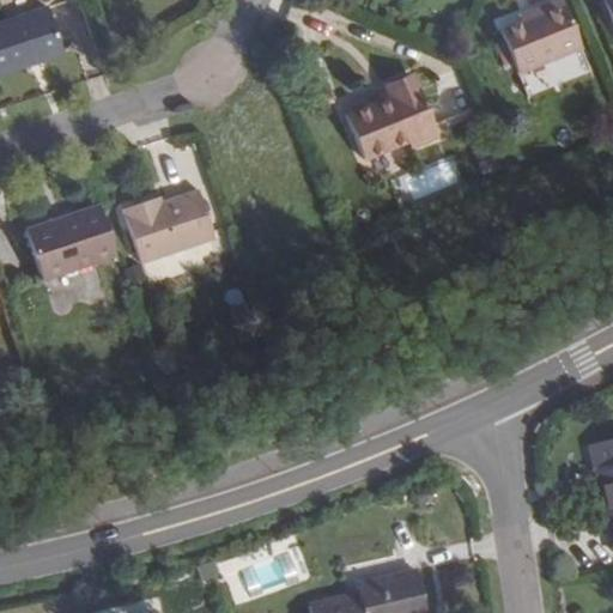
[(552,0),(536,7),(539,13),(504,28),(522,68),(581,44),(562,0),(552,0)]
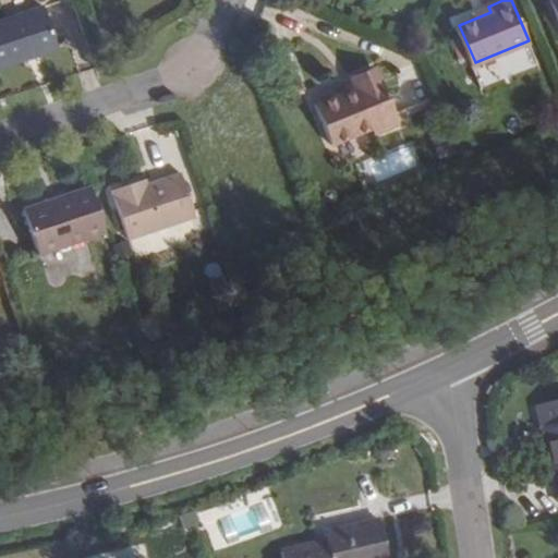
[(554,12),(548,0),(541,0),(537,1),(544,16),(554,12)]
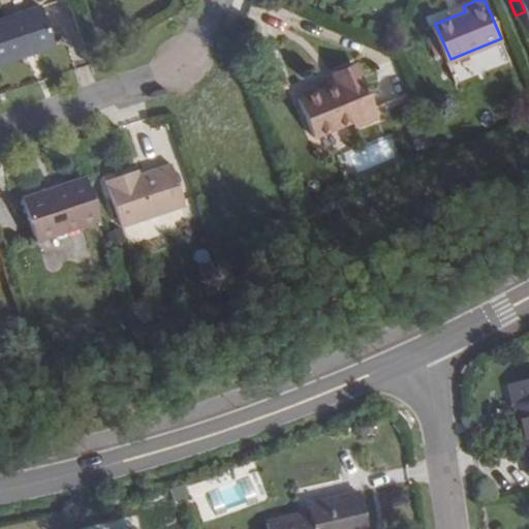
[(528,0),(520,0),(525,11),(528,20),(528,0)]
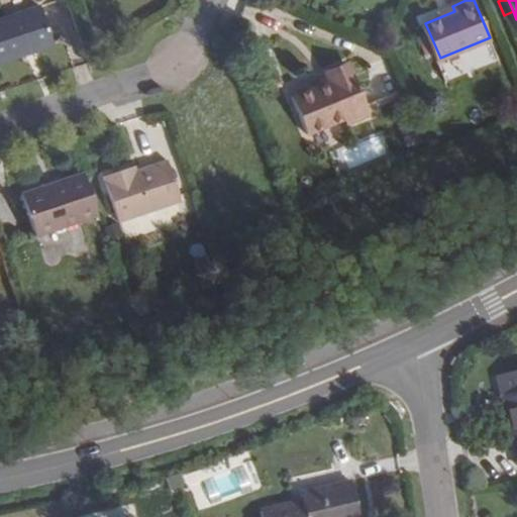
[(0,66),(55,48),(41,9),(0,22),(0,66)]
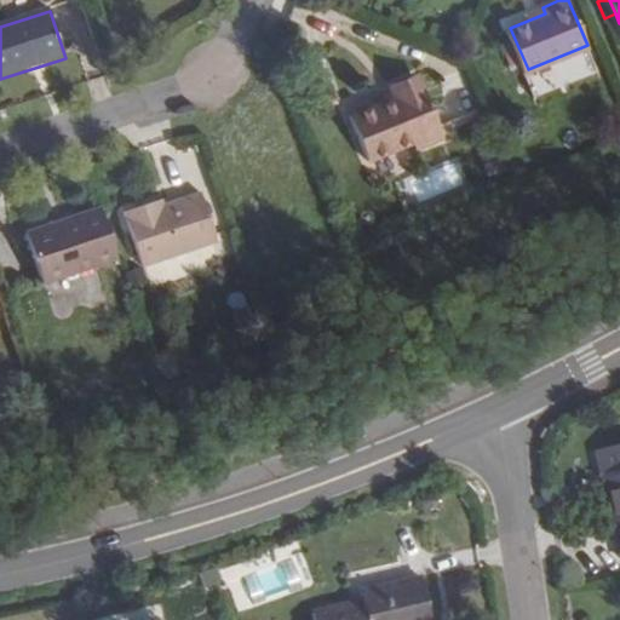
[(391,91),(394,96),(350,115),(369,159),(413,142),(415,148),(443,136),(419,80),(391,91)]
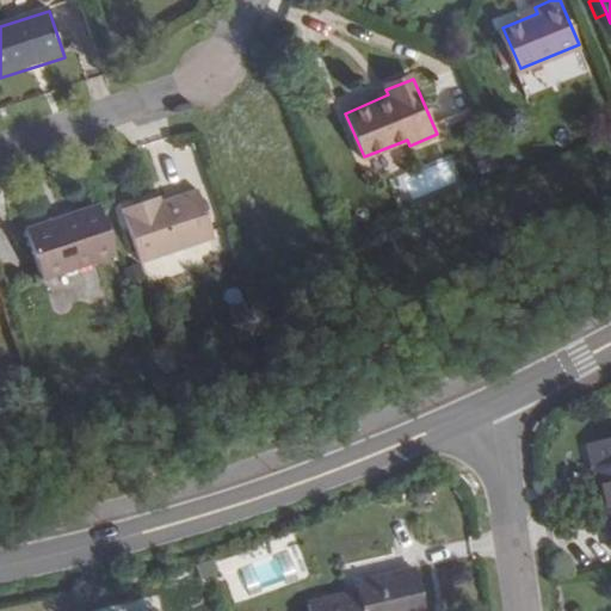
[(402,177),(411,198),(458,180),(450,159),(402,177)]
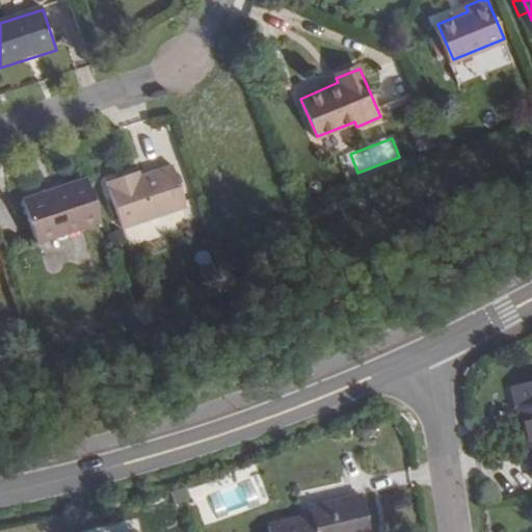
[(130,184),(128,179),(108,187),(124,231),(185,211),(171,170),(130,184)]
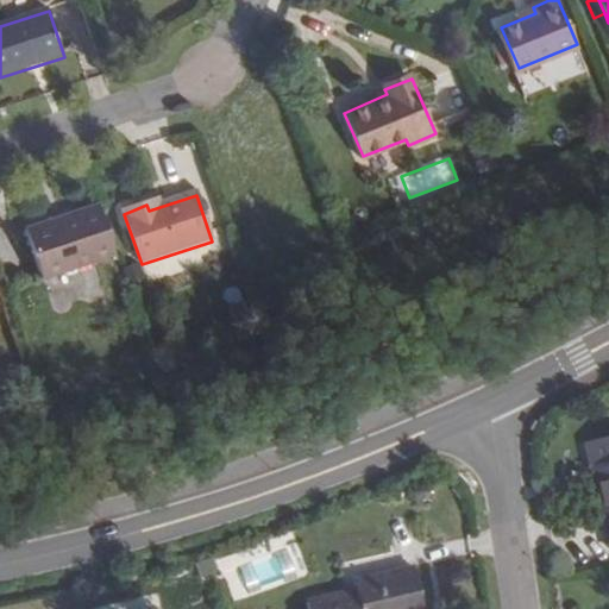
[(43,278),(115,253),(98,205),(25,231),(43,278)]
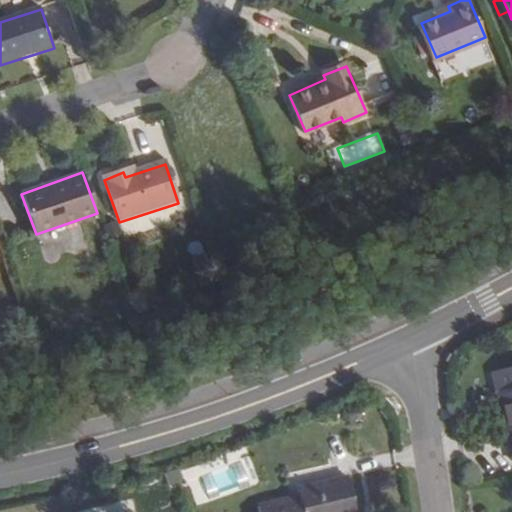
[(511,387),(496,391),(511,461),(511,387)]
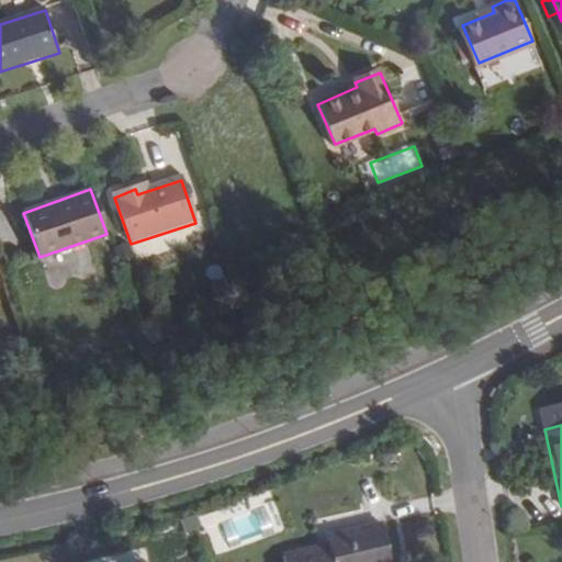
[(388,561),(380,523),(325,537),(327,546),(281,557),(282,561),(388,561)]
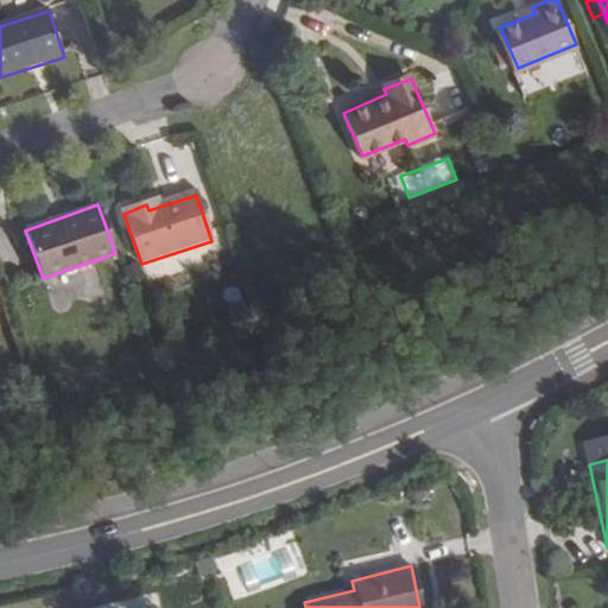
[(93,607),(162,607),(158,591),(93,607)]
